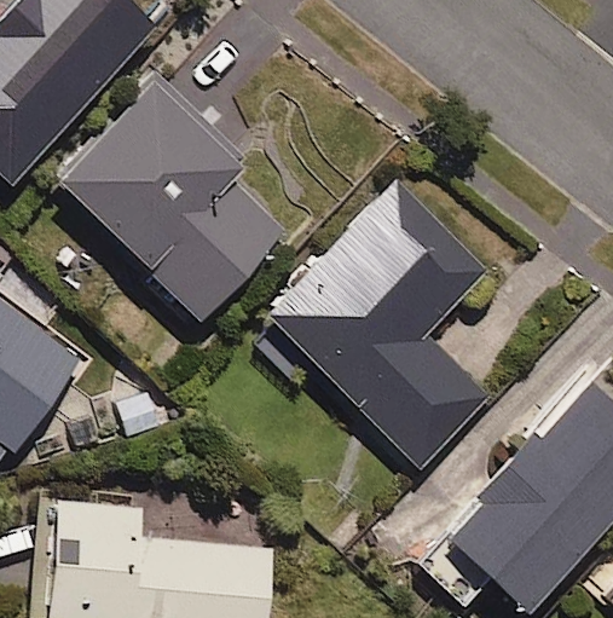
[(158,23),(133,0),(25,0),(0,28),(0,175),(9,184),(158,23)]
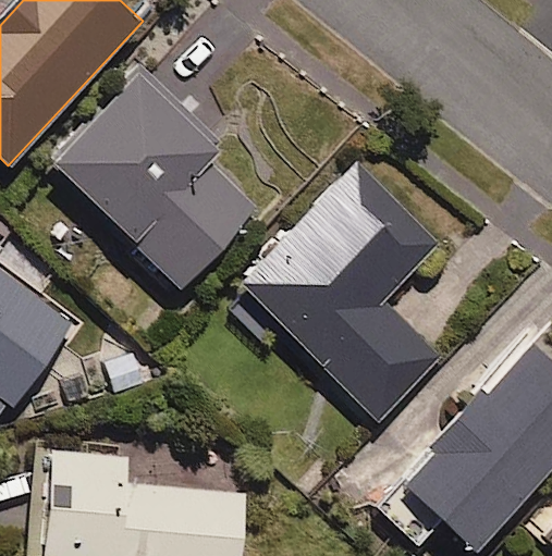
[(144,66),(52,161),(50,163),(180,287),(257,206),(209,159),(224,144),(144,66)]
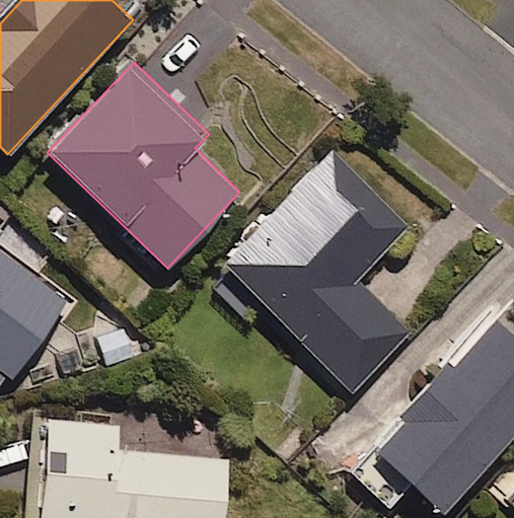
[(411,228),(335,152),(222,264),(352,393),(411,335),(358,281),(411,228)]
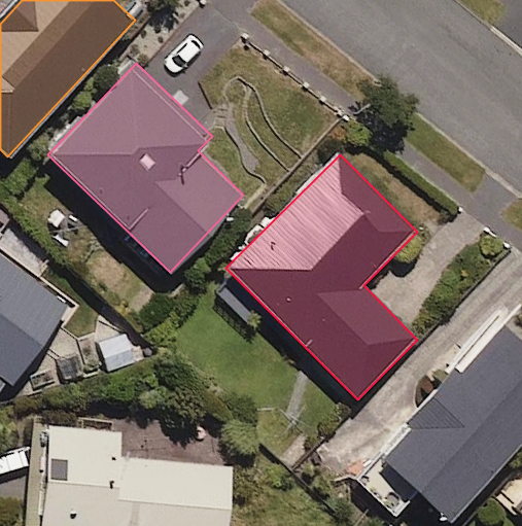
[(0,401),(70,306),(0,253),(0,401)]
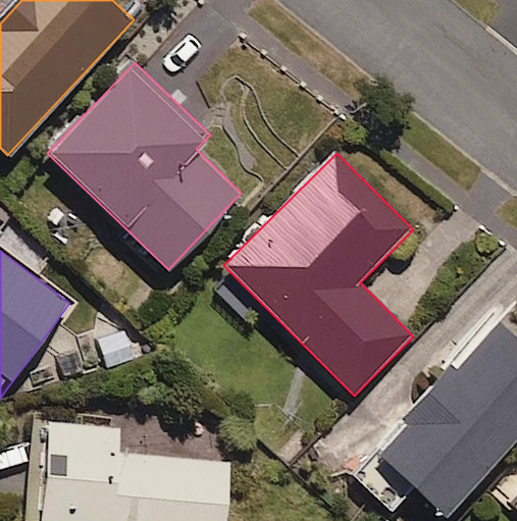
[(516,339),(499,322),(355,475),(393,511),(414,488),(445,517),(516,438),(516,339)]
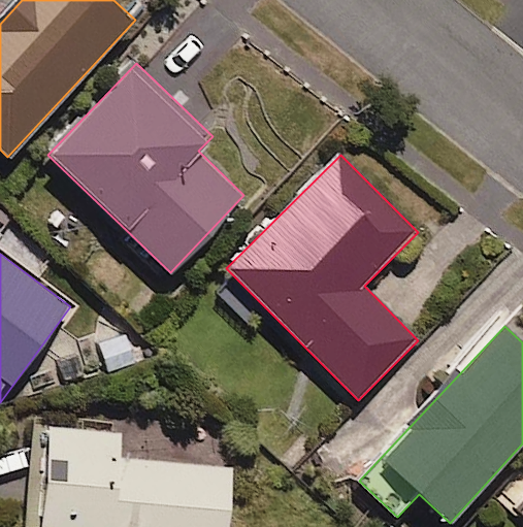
[(122,432),(36,426),(28,526),(229,526),(235,467),(120,459),(122,432)]
